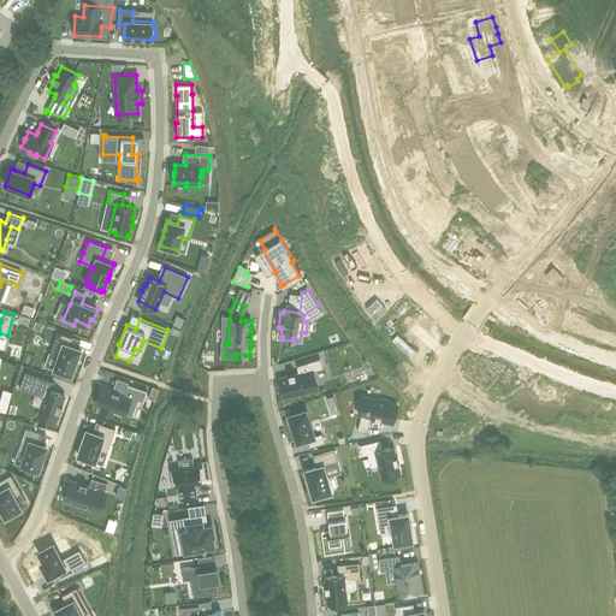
[(43,324),(36,321),(34,329),(41,331),(43,324)]
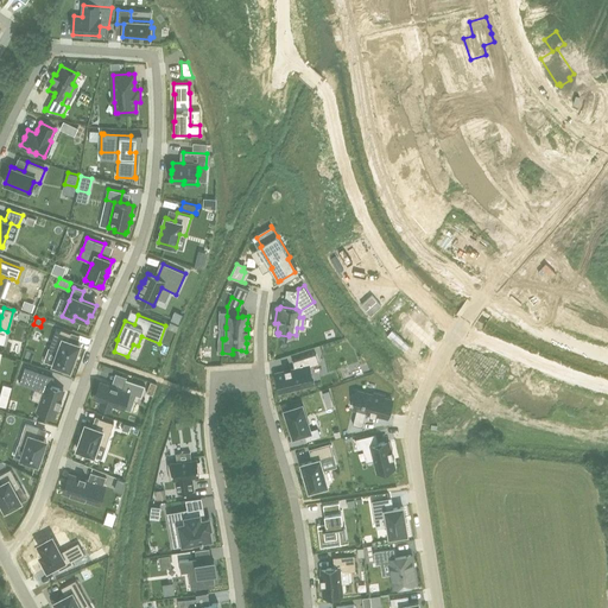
[(56,328),(49,348),(58,352),(54,363),(70,371),(74,361),(76,354),(80,344),(69,341),(71,333),(56,328)]
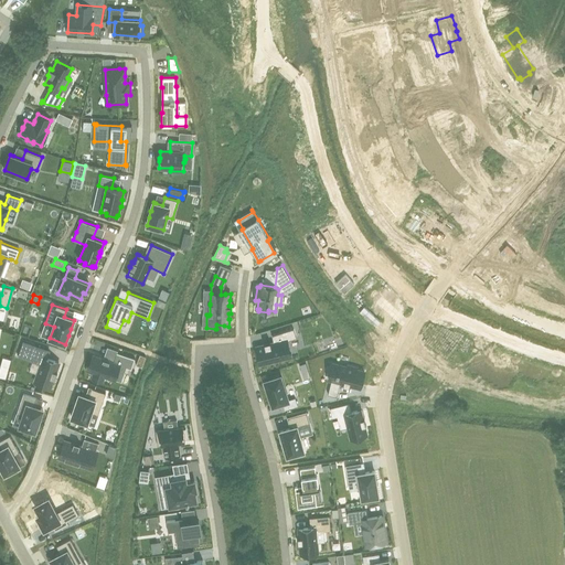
[(265,345),(256,347),(259,364),(285,359),(284,351),(289,350),(287,341),(297,338),(294,329),(273,336),(273,333),(272,334),(272,336),(274,343),(270,343),(270,342),(269,342),(269,344),(266,344),(265,343),(265,345)]
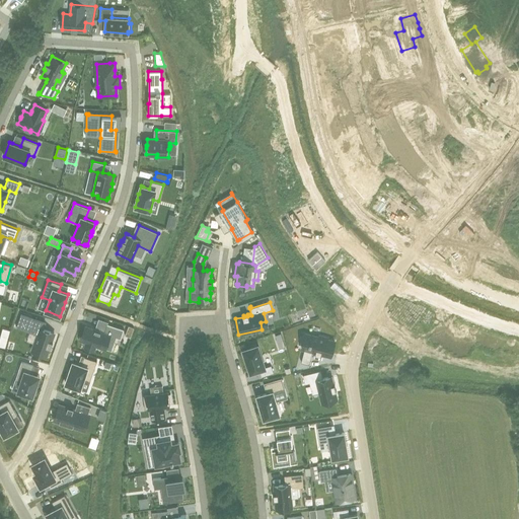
[(21,313),(19,321),(30,325),(29,328),(39,331),(36,337),(32,346),(33,346),(31,351),(36,353),(46,356),(49,347),(52,341),(54,334),(43,329),(41,328),(43,321),(21,313)]
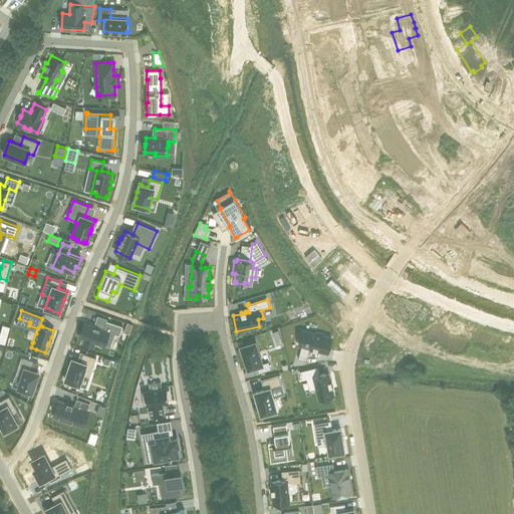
[(80,334),(80,336),(85,338),(84,342),(93,345),(94,342),(103,345),(106,338),(108,339),(110,332),(115,334),(119,335),(122,326),(106,320),(102,329),(94,326),(85,322),(80,334)]
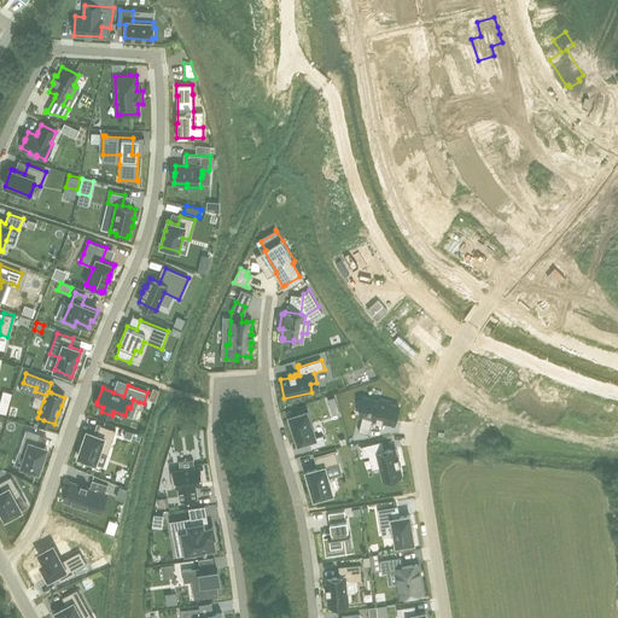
[(152,388),(149,398),(155,401),(159,390),(152,388)]
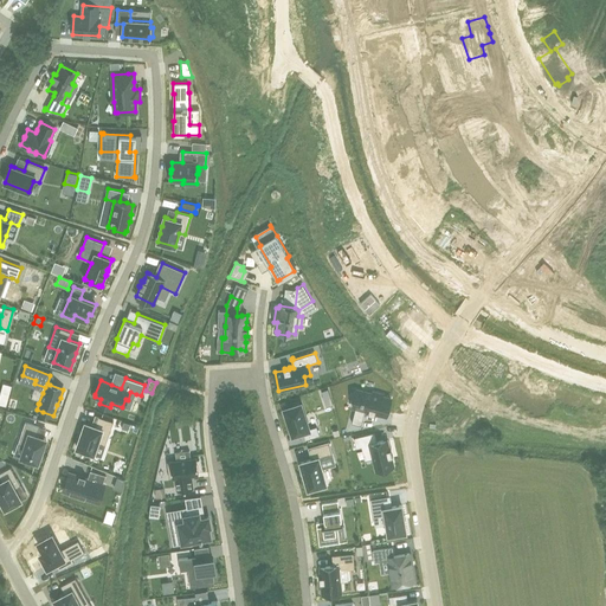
[(355,407),(352,423),(361,425),(365,411),(386,416),(391,398),(381,395),(382,394),(373,392),(372,393),(365,392),(362,399),(361,398),(361,401),(361,403),(360,408),(355,407)]
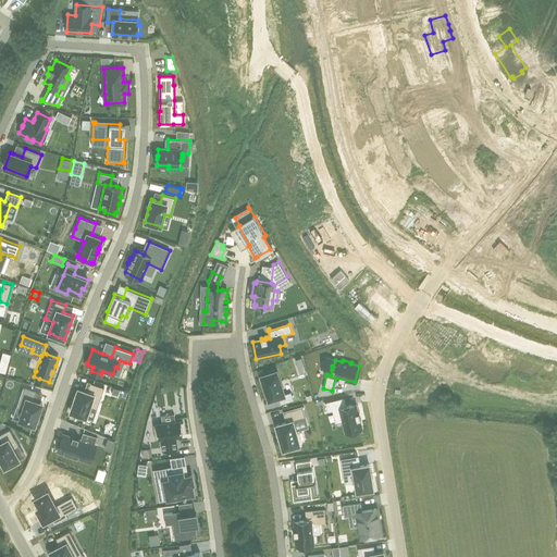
[(276,370),(260,375),(269,400),(279,397),(281,404),(294,399),(291,392),(284,394),(276,370)]
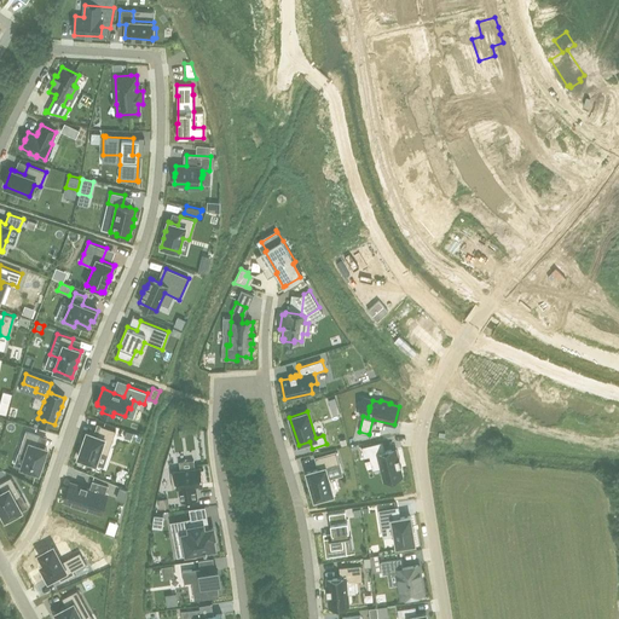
[(81,450),(79,457),(96,463),(99,451),(108,453),(116,431),(100,426),(97,435),(87,432),(85,440),(84,440),(81,449),(81,450)]
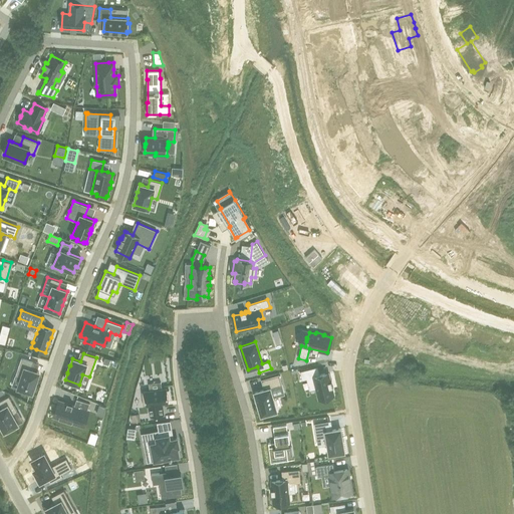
[(39,372),(30,369),(33,362),(21,358),(15,375),(21,377),(18,388),(32,393),(35,384),(37,378),(39,372)]
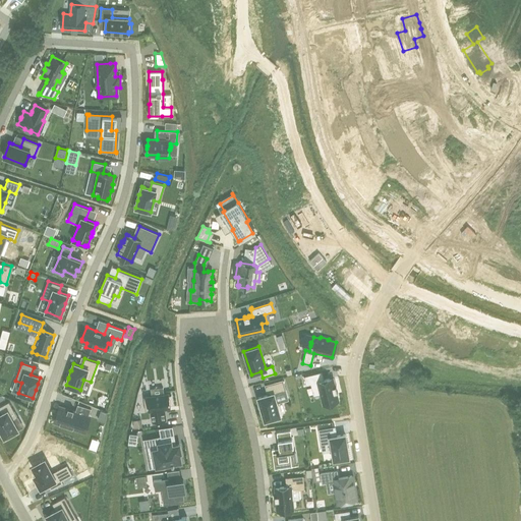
[(320,372),(304,377),(306,386),(310,385),(317,383),(321,394),(324,404),(338,401),(336,393),(335,386),(333,378),(325,380),(322,381),(320,372)]
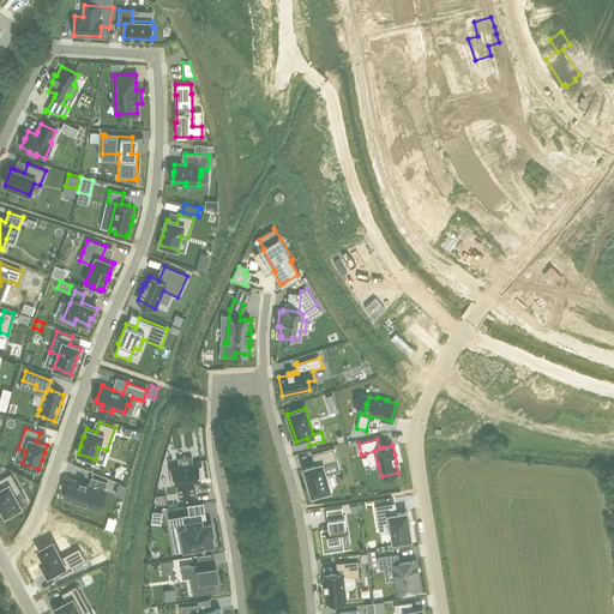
[(315,465),(305,469),(307,479),(309,486),(312,495),(330,491),(323,464),(337,461),(333,449),(312,453),(315,465)]
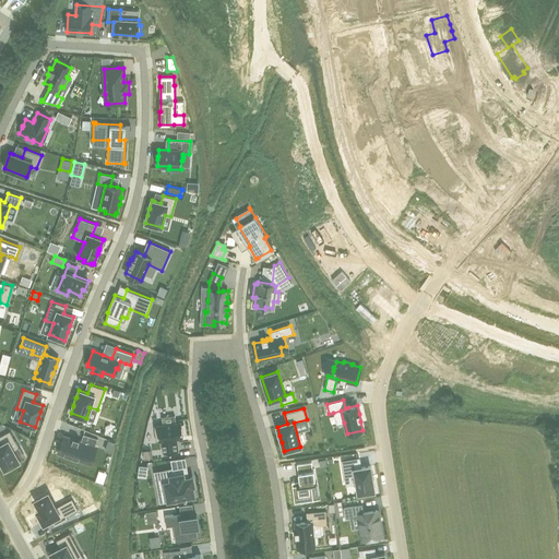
[(163,425),(154,426),(156,441),(162,440),(164,452),(178,451),(177,442),(176,438),(183,438),(182,435),(186,435),(183,425),(181,425),(181,423),(171,424),(163,425)]
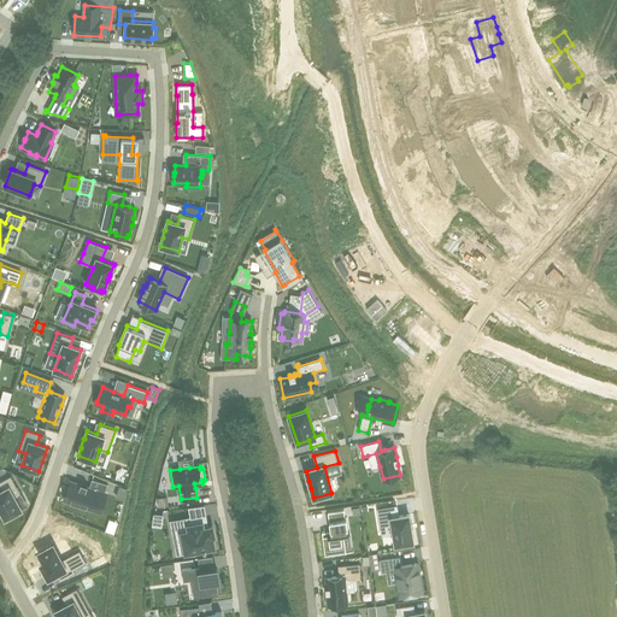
[(0,486),(3,491),(0,491),(0,507),(0,509),(4,516),(19,506),(15,497),(21,493),(11,475),(0,481),(0,486)]
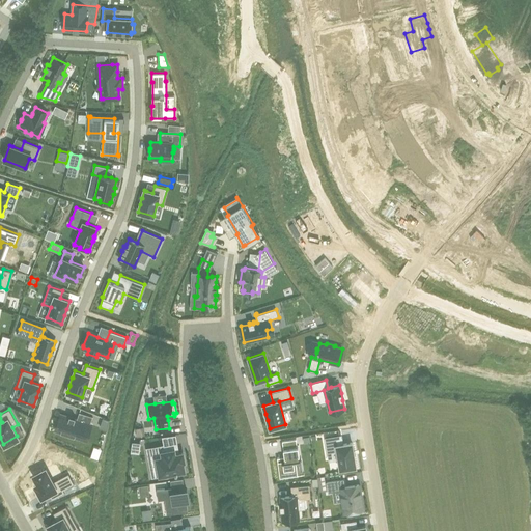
[(56,429),(80,438),(84,422),(90,424),(92,416),(79,412),(77,420),(60,415),(56,429)]
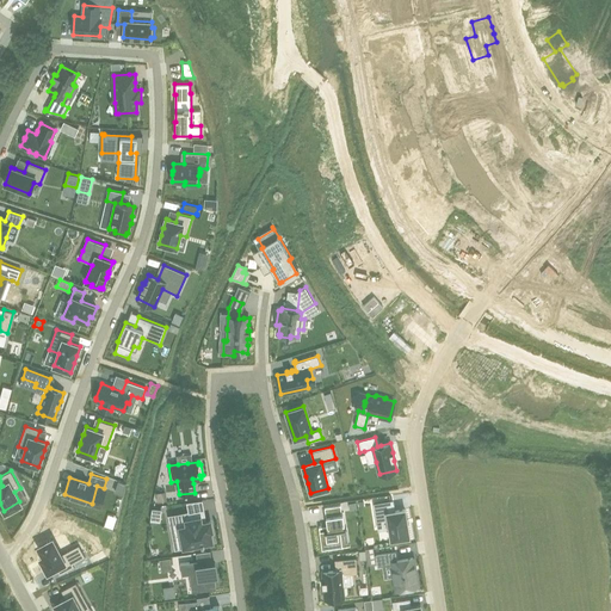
[(118,482),(115,492),(123,494),(125,486),(118,482)]
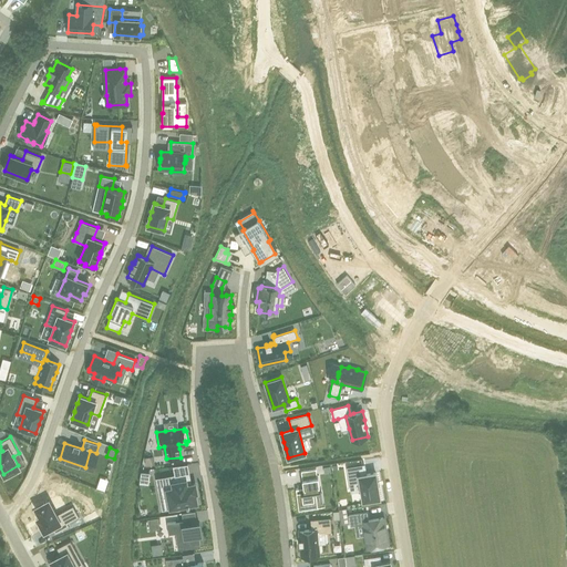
[(363,465),(347,467),(350,484),(360,482),(361,491),(363,501),(380,498),(378,487),(378,481),(377,481),(375,473),(364,474),(363,465)]
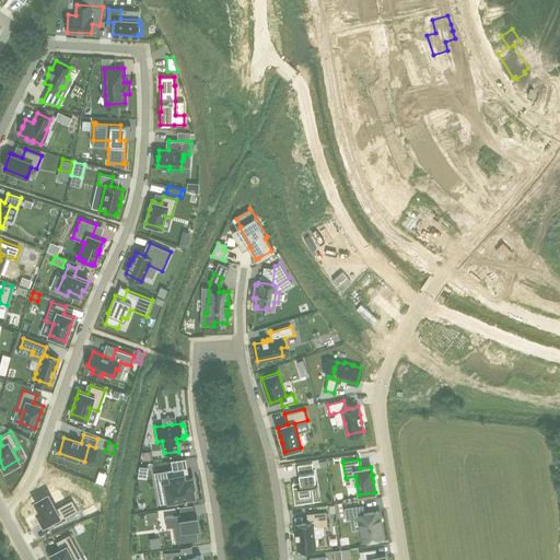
[(312,486),(315,485),(315,480),(316,480),(314,471),(313,471),(312,463),(298,465),(301,486),(292,487),(295,504),(314,501),(312,486)]
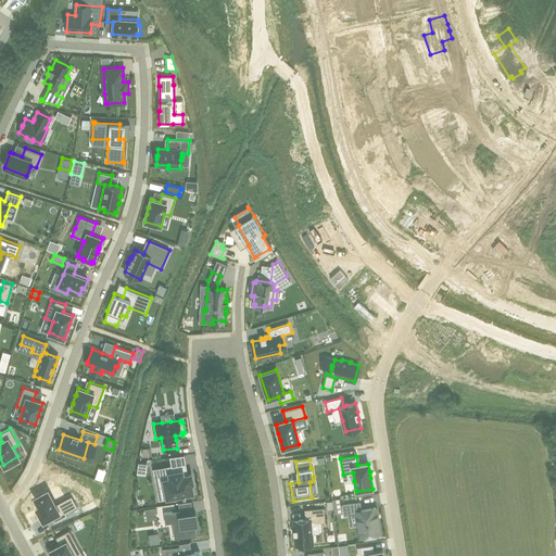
[(138,463),(137,474),(144,475),(147,464),(138,463)]
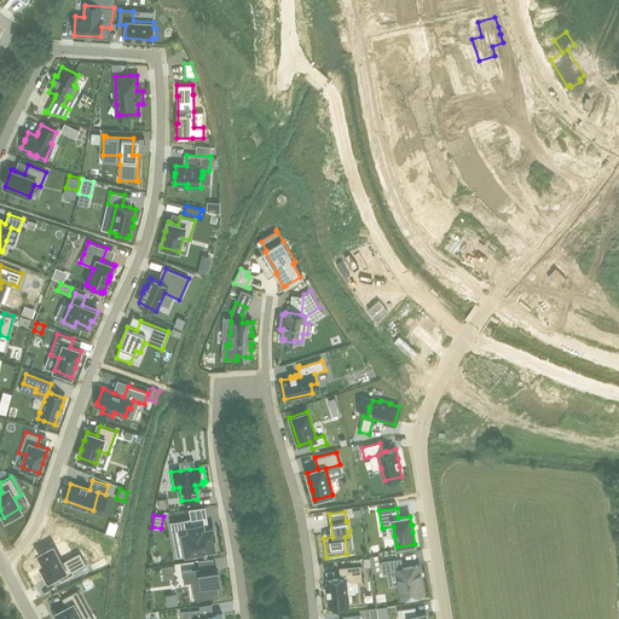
[(191,518),(171,522),(172,532),(181,531),(186,554),(204,550),(204,551),(207,551),(207,550),(215,548),(213,538),(214,537),(213,527),(204,530),(203,524),(192,526),(191,518)]
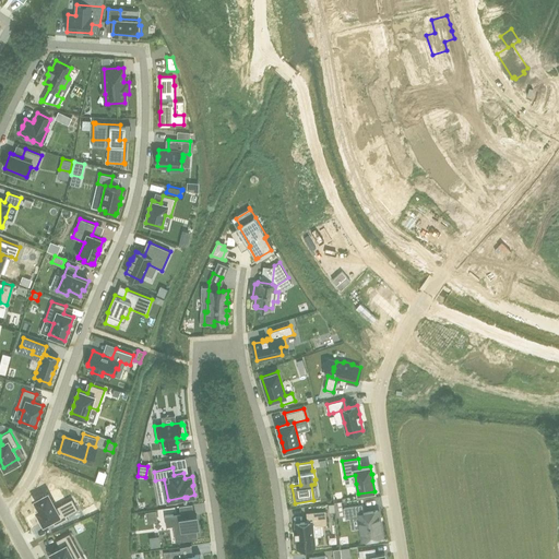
[(38,516),(39,516),(44,524),(51,520),(55,525),(69,519),(67,515),(78,509),(72,498),(56,508),(48,494),(46,494),(43,496),(35,500),(39,509),(36,511),(38,516)]
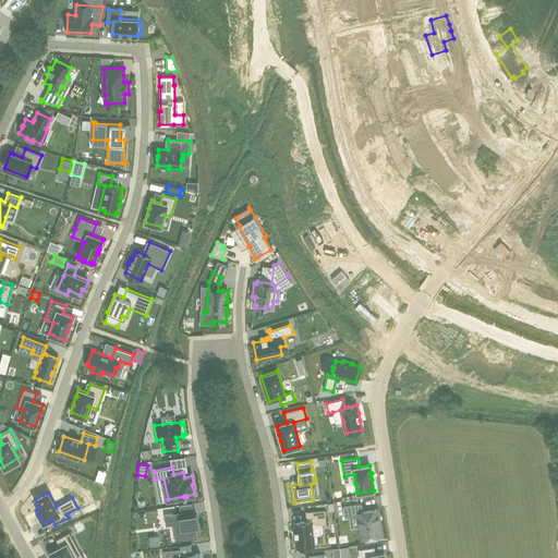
[(361,505),(343,507),(346,518),(358,516),(362,538),(381,535),(377,509),(362,512),(361,505)]
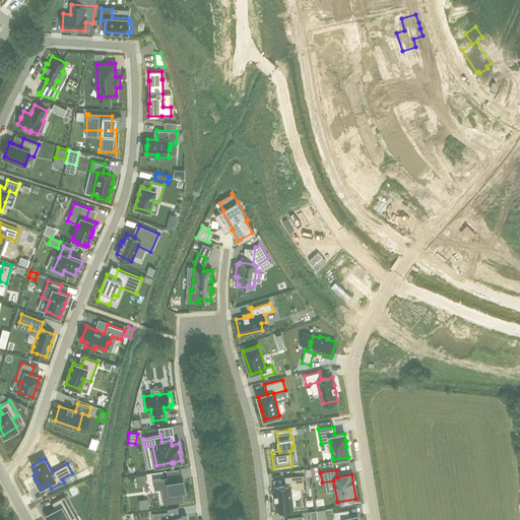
[(285,485),(274,486),(276,510),(293,508),(291,499),(290,489),(304,488),(303,474),(284,476),(285,485)]
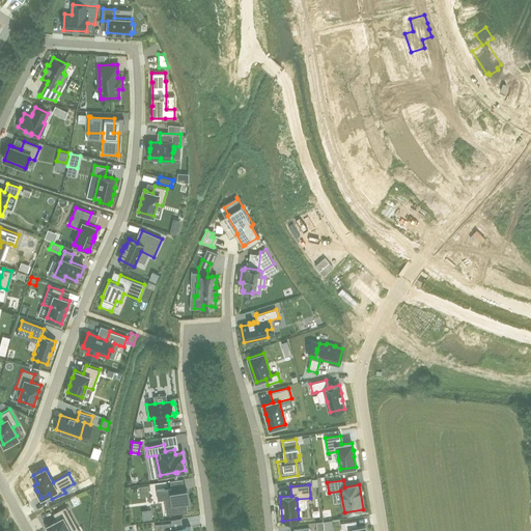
[(157,490),(158,500),(168,499),(169,507),(172,507),(173,513),(182,512),(180,510),(188,509),(187,501),(189,501),(187,490),(179,491),(178,486),(157,490)]
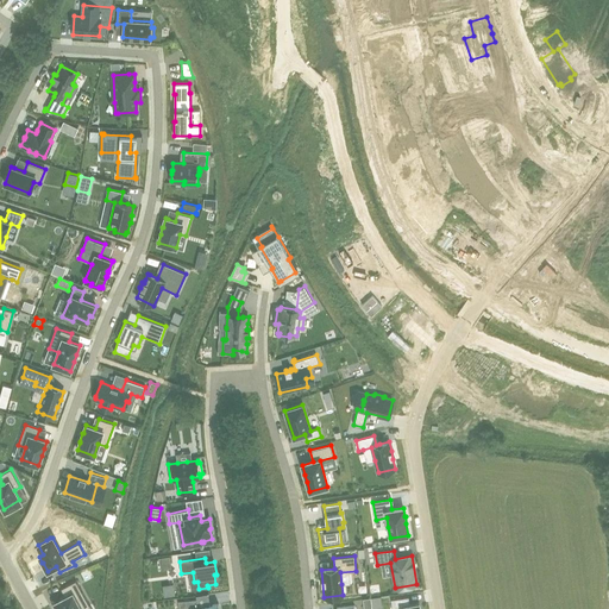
[(66,597),(55,603),(57,608),(82,608),(89,606),(76,581),(61,589),(66,597)]
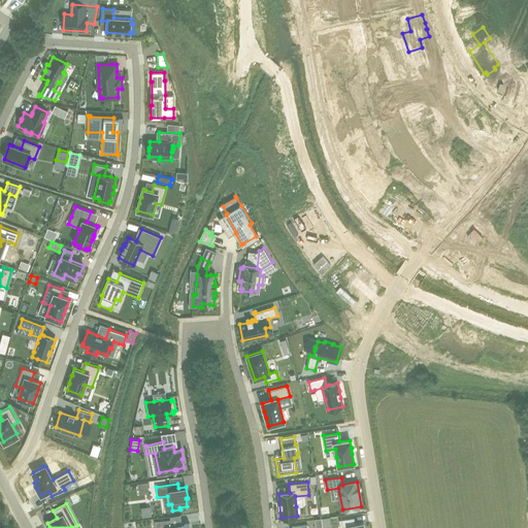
[(323,527),(326,527),(331,527),(330,518),(323,519),(323,527)]
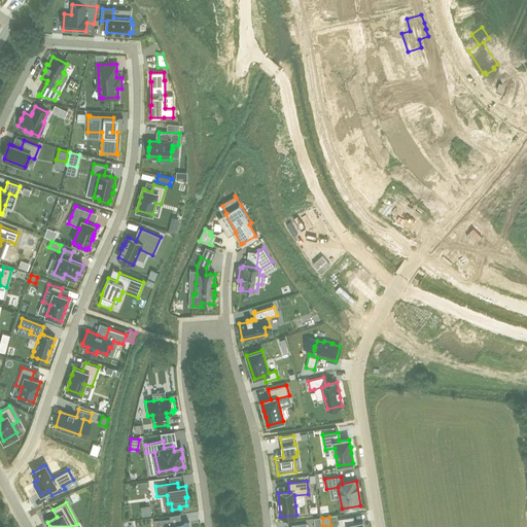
[(353,517),(339,519),(340,526),(347,525),(347,526),(363,526),(362,522),(354,523),(353,517)]
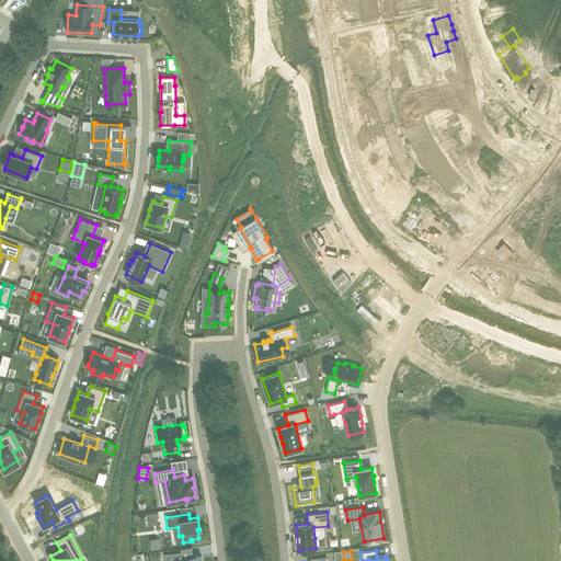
[(182,551),(164,553),(164,560),(202,560),(202,557),(182,559),(182,551)]
